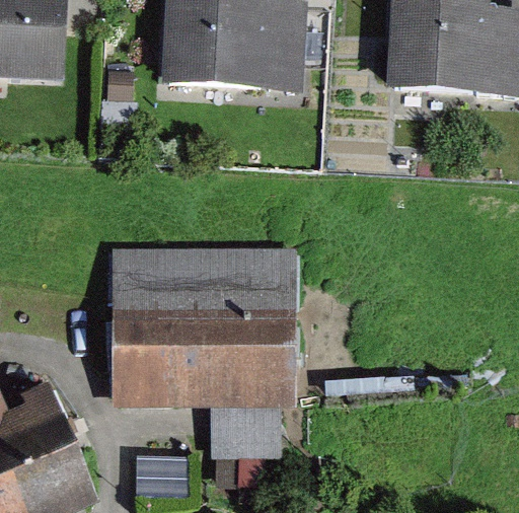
[(0,0),(0,79),(63,82),(66,0),(0,0)]
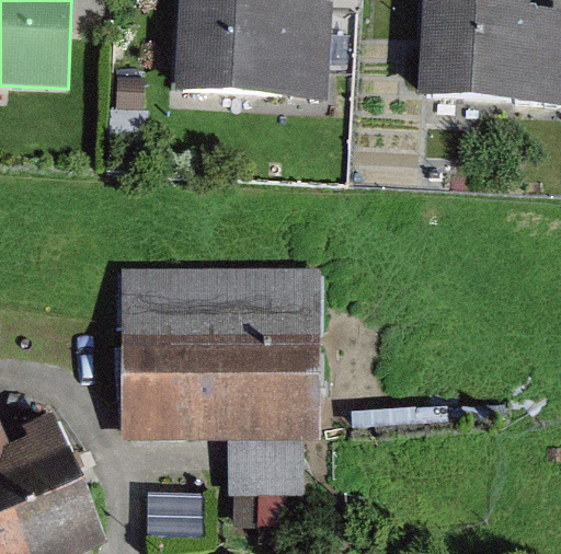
[(179,0),(173,92),(330,102),(336,0),(179,0)]
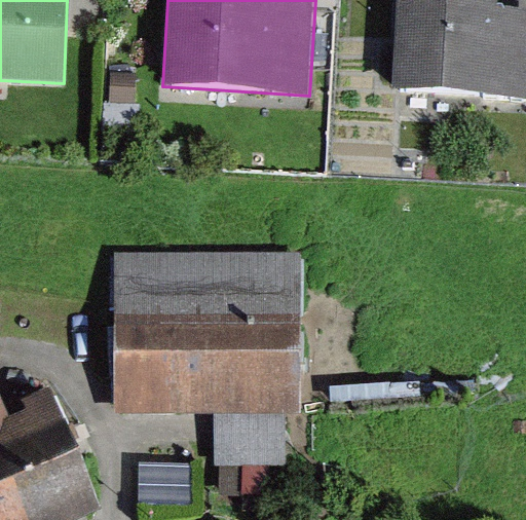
[(397,0),(390,89),(525,97),(525,10),(497,9),(497,0),(397,0)]
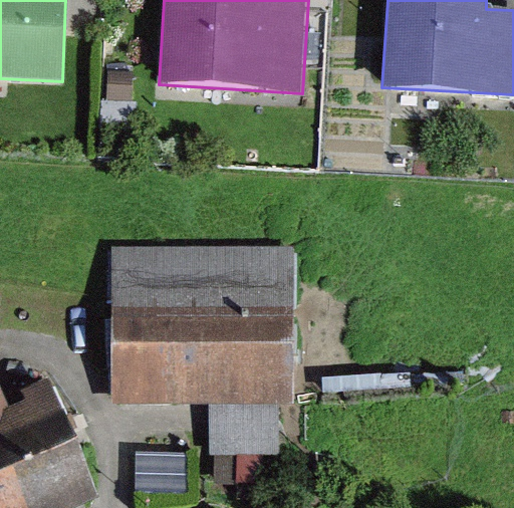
[(136,71),(109,68),(107,95),(133,98),(136,71)]
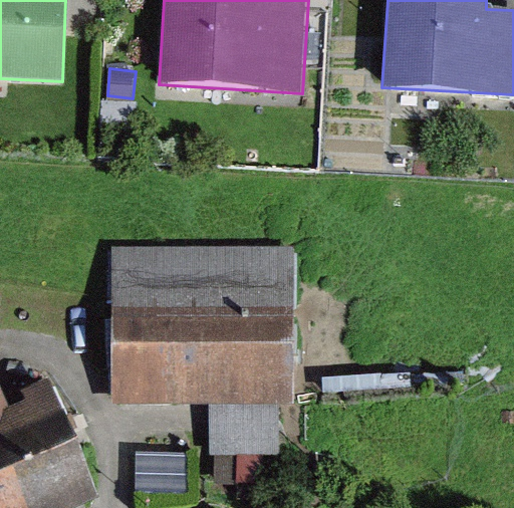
[(296,244),(109,245),(109,405),(209,405),(280,404),(297,404),(296,244)]
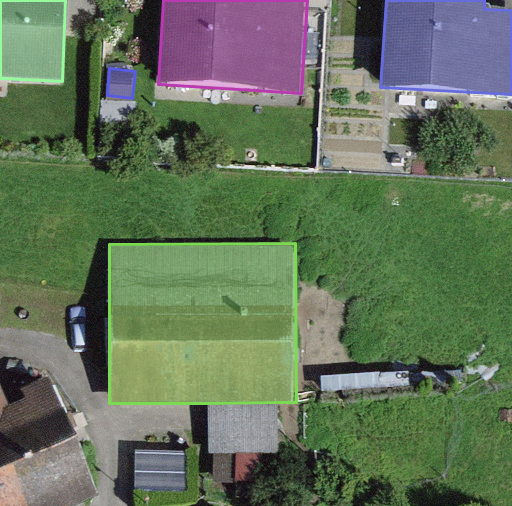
[(0,505),(0,444),(24,435),(13,409),(0,375),(0,505)]
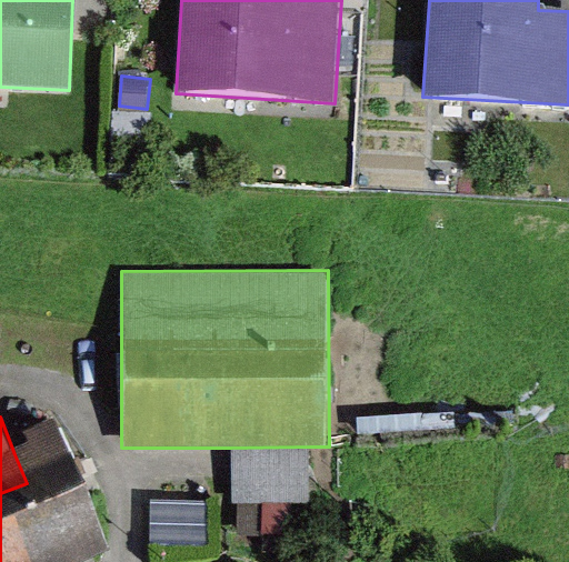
[(35,445),(15,454),(27,483),(0,493),(0,561),(99,561),(116,555),(60,422),(29,434),(35,445)]
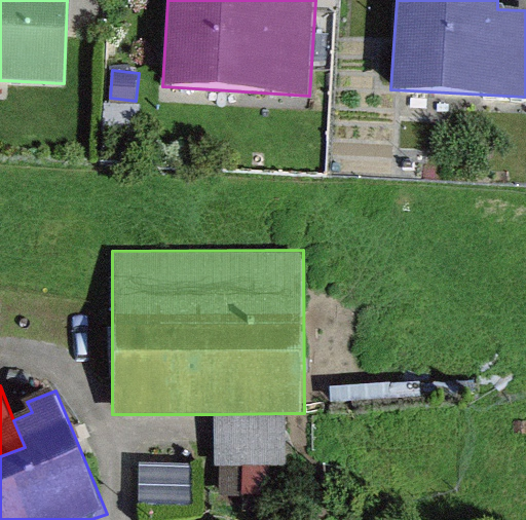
[(287,413),(214,414),(215,463),(288,463),(287,413)]
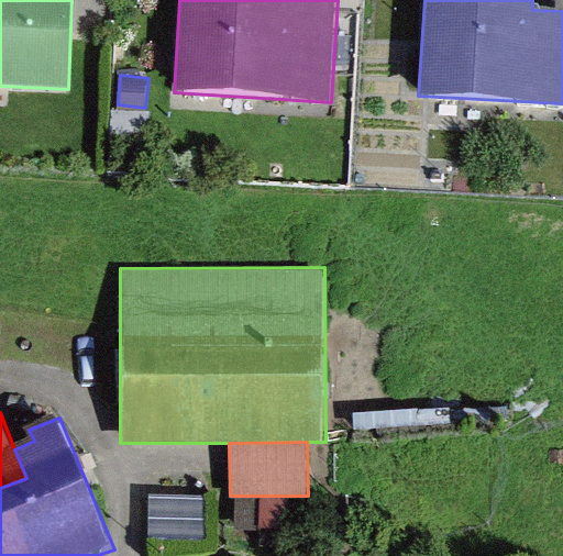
[(208,496),(152,497),(152,540),(209,540),(208,496)]
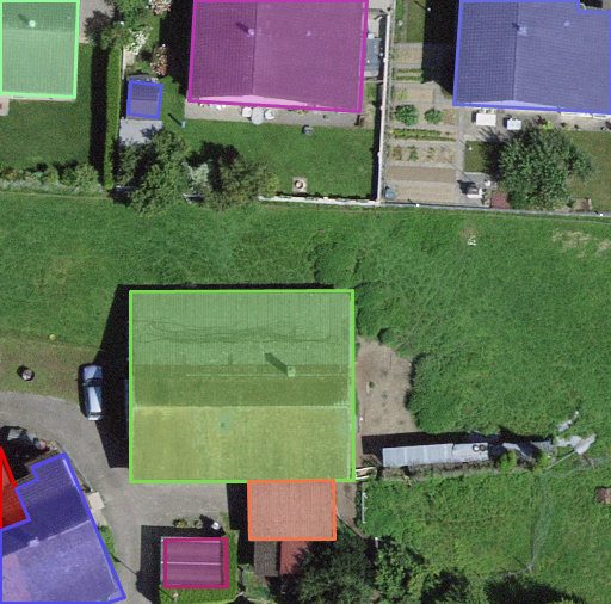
All buildings are outlined.
